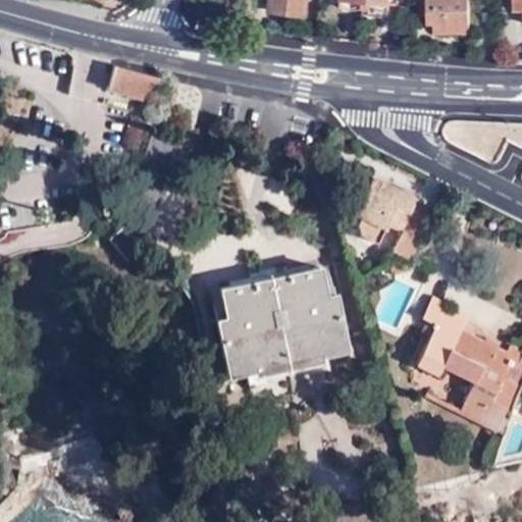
[(301,0),(266,0),(266,9),(300,12),(301,0)]
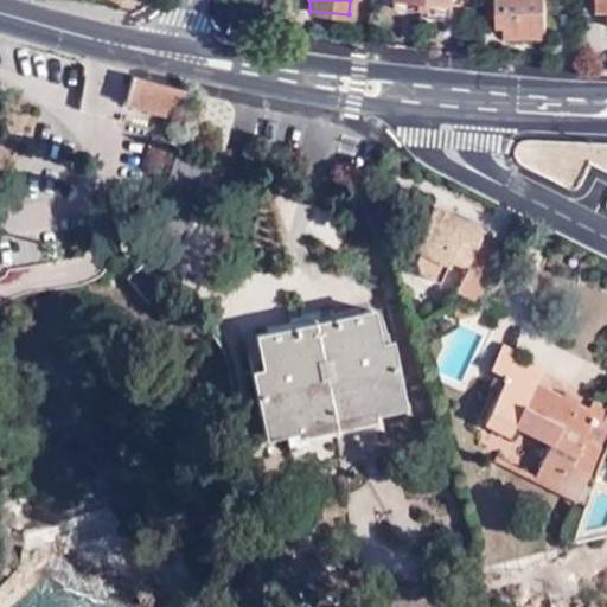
[(433,0),(427,0),(426,17),(445,19),(445,18),(434,17),(435,0),(433,0)]
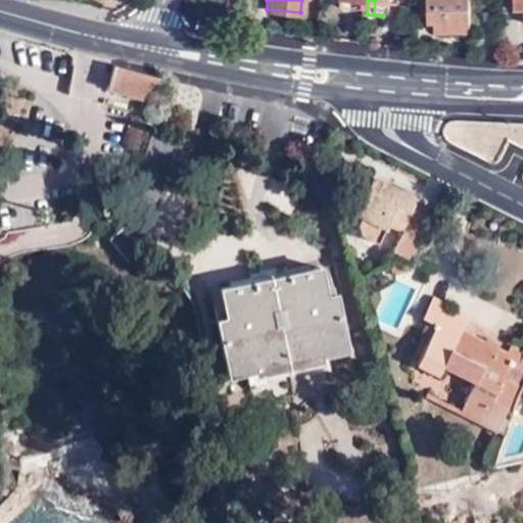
[(373,0),(375,0),(374,14),(383,15),(384,0),(373,0)]
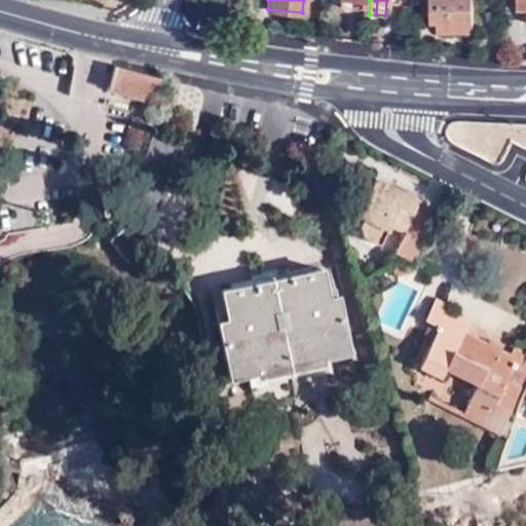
[(425,13),(424,0),(417,0),(418,3),(418,13),(425,13)]
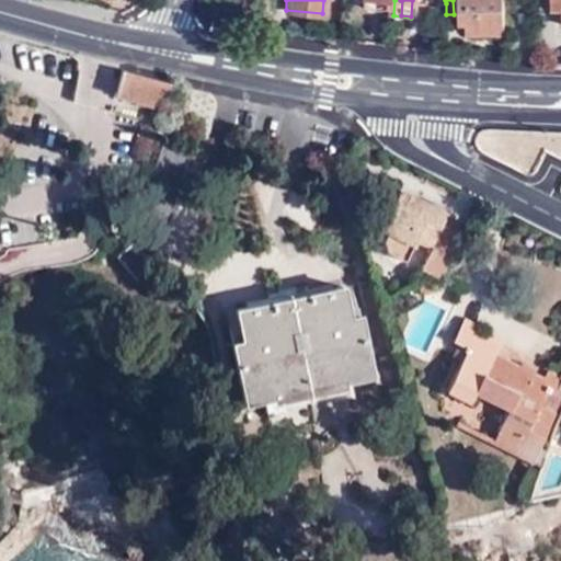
[(453,0),(454,14),(455,24),(460,24),(460,35),(500,33),(499,0),(453,0)]
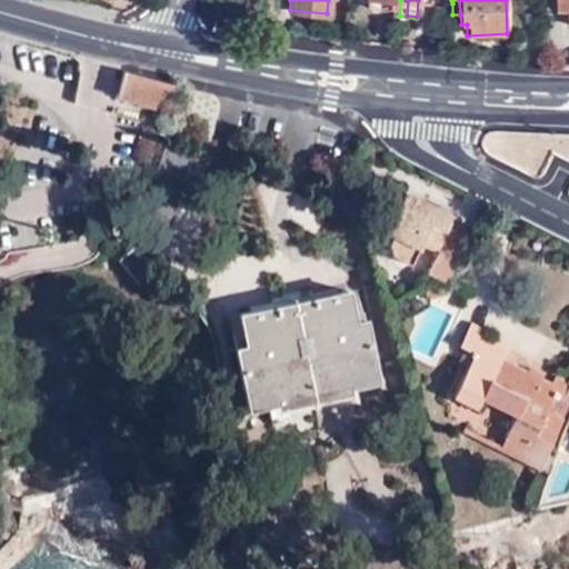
[(568,0),(555,0),(555,8),(568,8),(568,23),(568,0)]
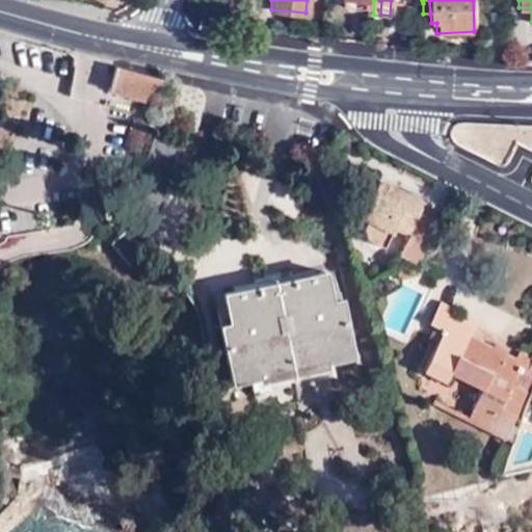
[(160,107),(166,81),(118,67),(111,94),(160,107)]
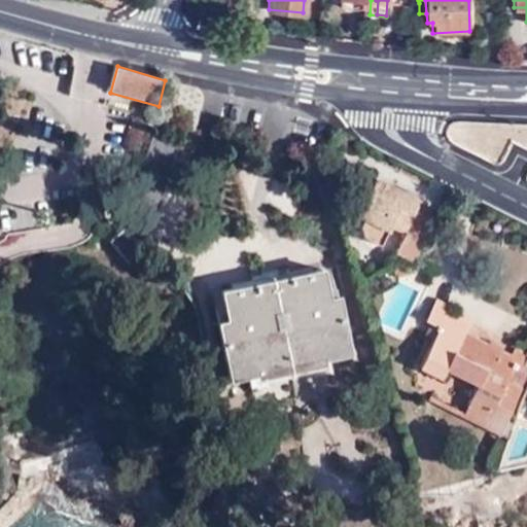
[(374,182),(369,197),(359,215),(363,216),(360,225),(364,236),(383,246),(391,224),(407,231),(421,199),(366,172),(364,178),(365,178),(374,182)]
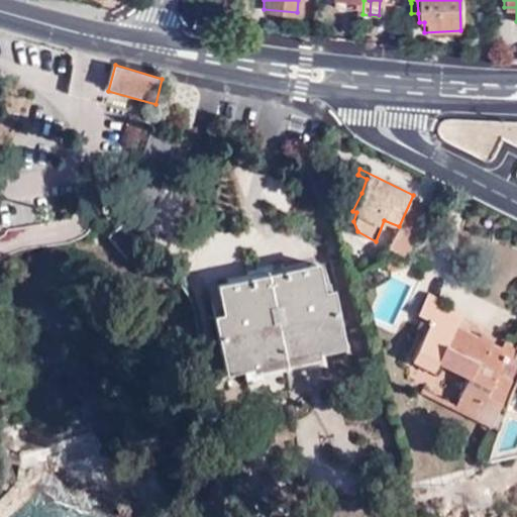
[(351,188),(362,193),(367,179),(358,175),(351,188)]
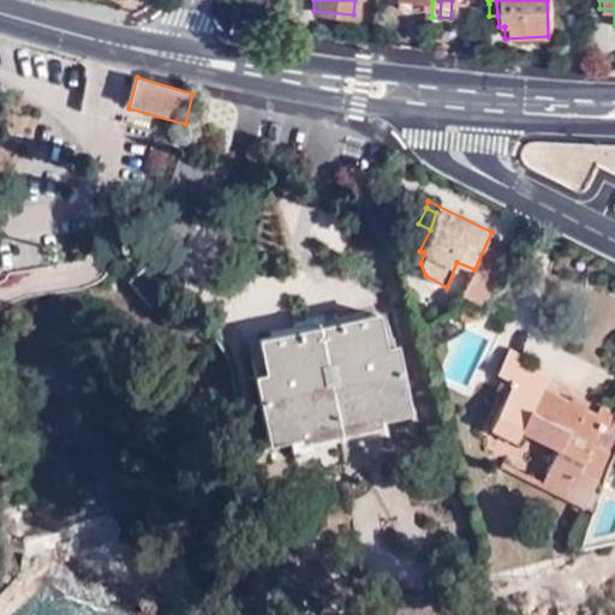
[(489,300),(508,255),(488,245),(465,293),(484,303),(489,300)]
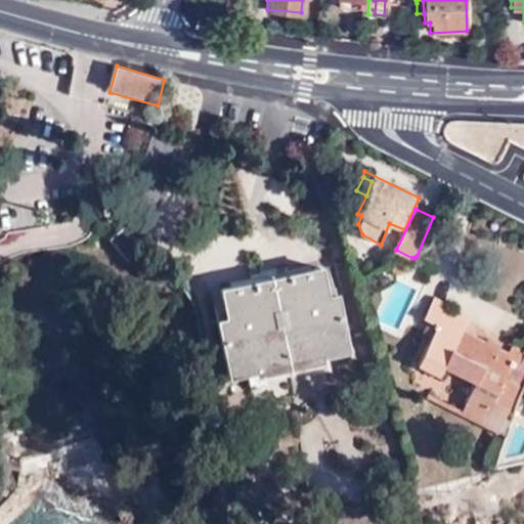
[(45,223),(27,233),(36,249),(54,238),(45,223)]
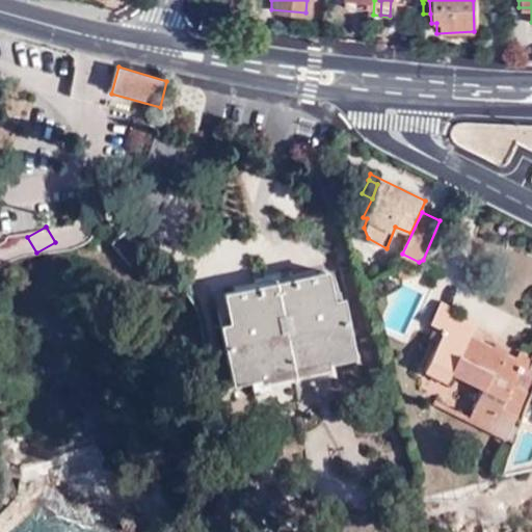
[(416,263),(403,270),(406,276),(420,271),(416,263)]
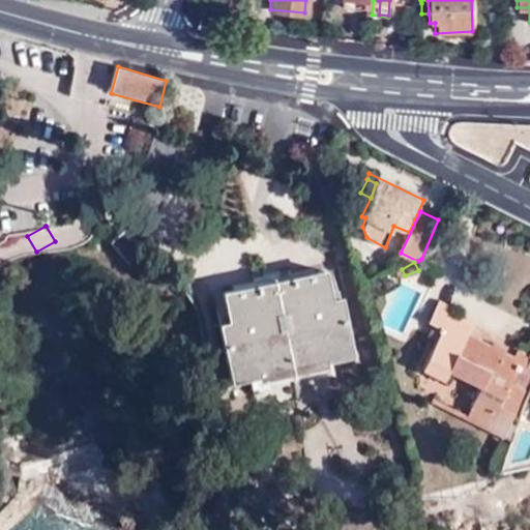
[(298,269),(277,271),(280,285),(296,283),(295,275),(298,275),(298,269)]
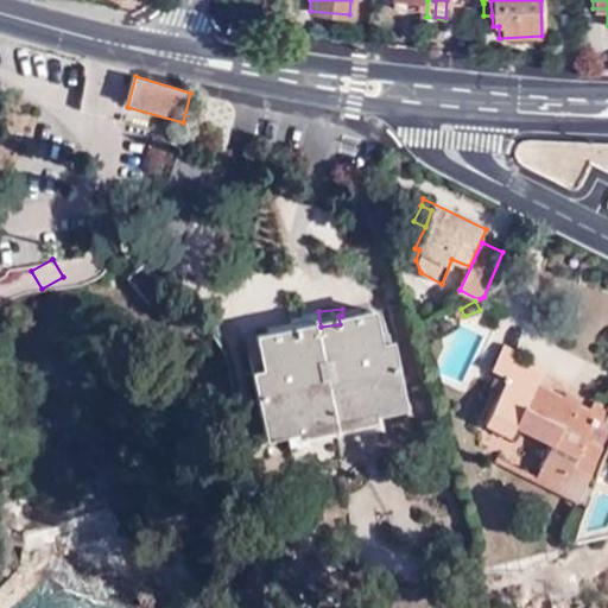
[(331,400),(339,435),(386,428),(385,415),(407,412),(394,344),(386,347),(379,309),(342,316),(339,316),(340,324),(321,327),(331,400)]
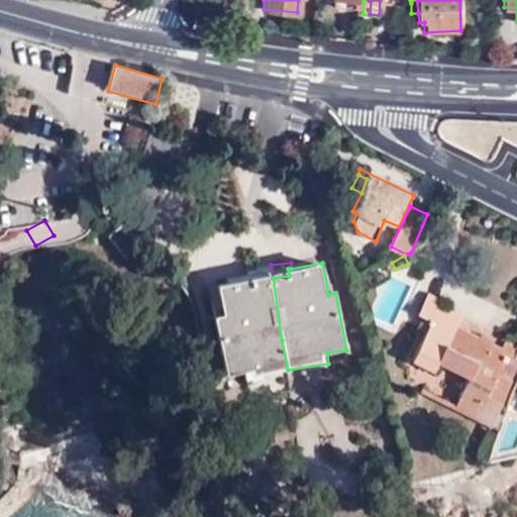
[(273,278),(271,265),(253,268),(255,275),(257,274),(260,280),(273,278)]
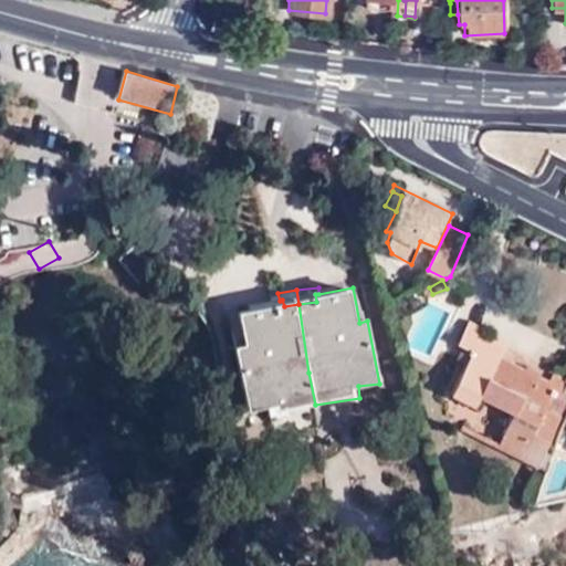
[(270,410),(315,405),(308,373),(299,304),(284,306),(282,300),(280,301),(242,306),(248,341),(237,343),(248,402),(268,399),(270,410)]
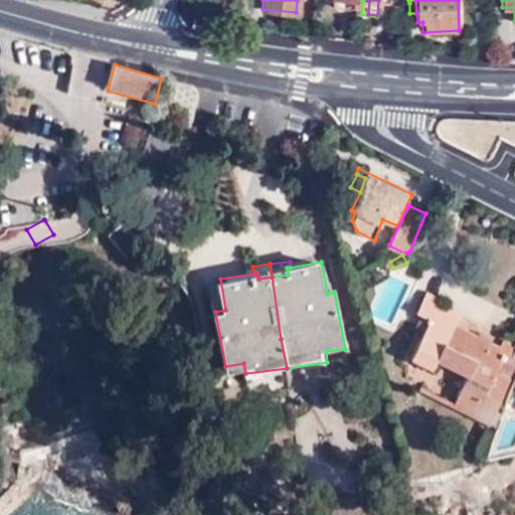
[(432,320),(440,303),(442,299),(428,293),(419,315),(432,320)]
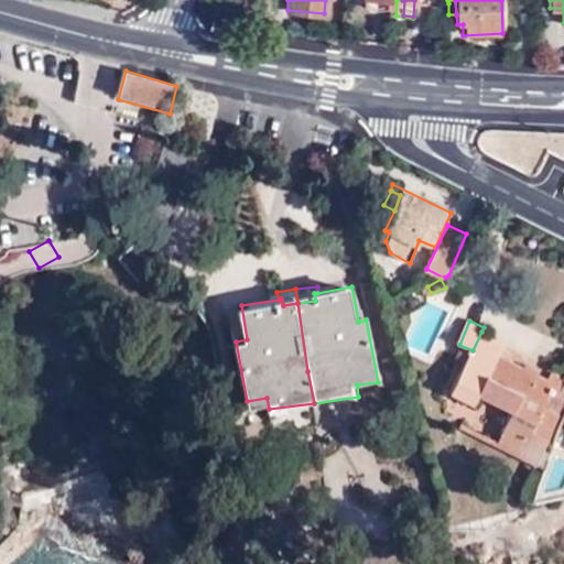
[(563,399),(563,375),(555,371),(549,379),(500,355),(506,344),(481,332),(473,350),(454,387),(480,401),(483,396),(512,411),(503,430),(540,447),(563,399)]
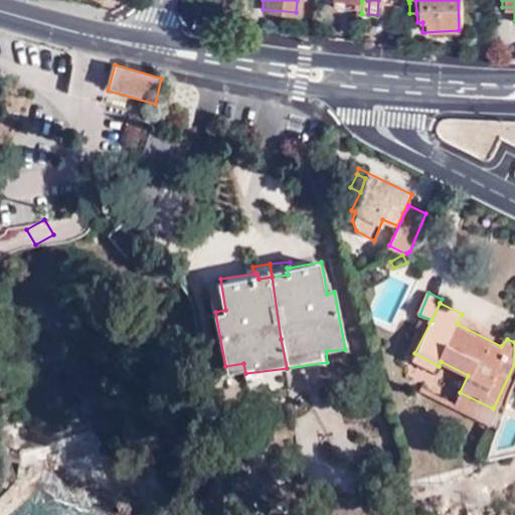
[(439,366),(414,353),(411,359),(436,371),(439,366)]
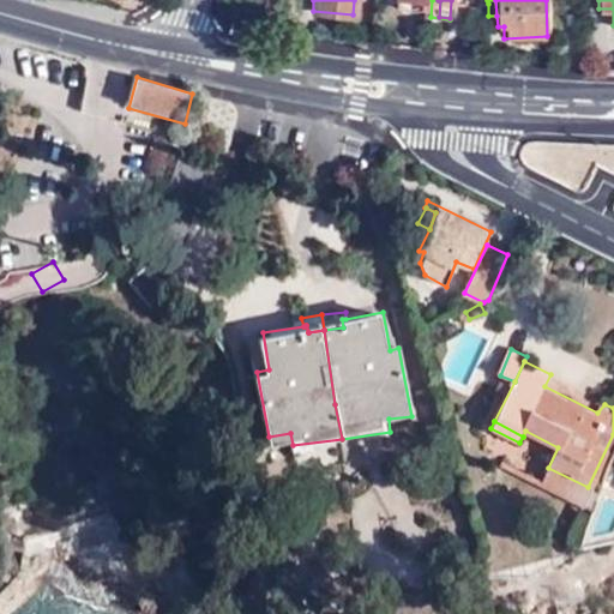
[(579,503),(588,487),(548,468),(541,483),(579,503)]
